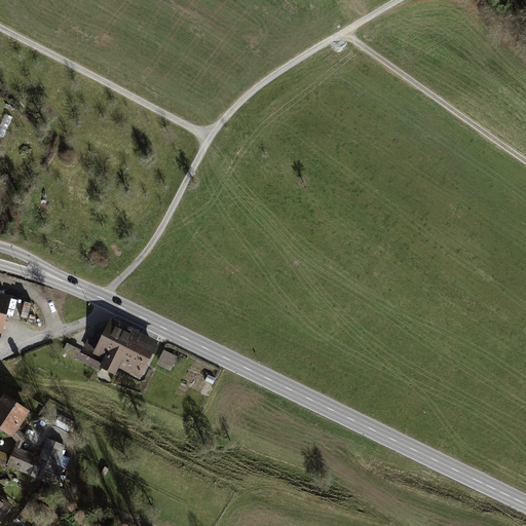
[(8,300),(0,297),(0,329),(1,330),(8,300)]
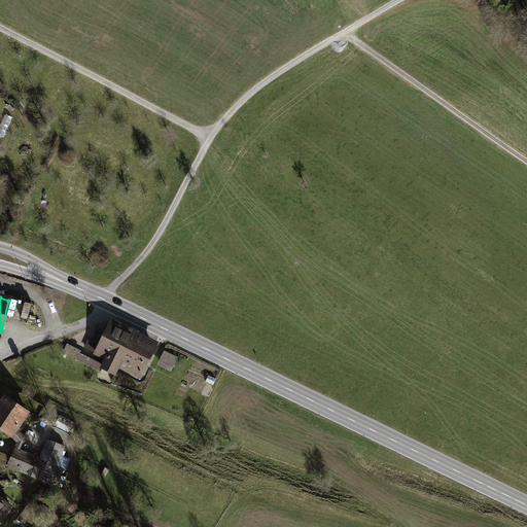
[(28,318),(29,305),(11,304),(10,316),(28,318)]
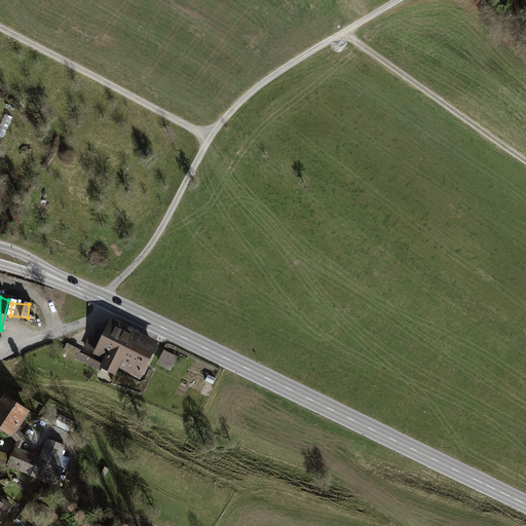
[(113,374),(117,365),(133,331),(109,320),(92,352),(103,358),(99,367),(113,374)]
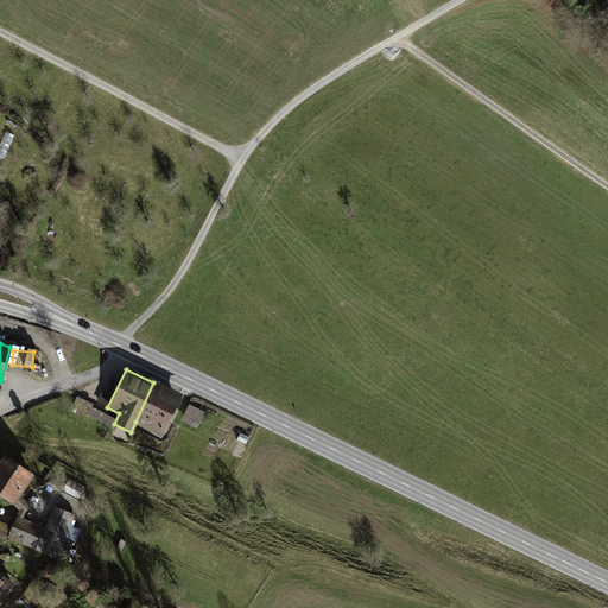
[(179,396),(153,382),(135,422),(160,434),(179,396)]
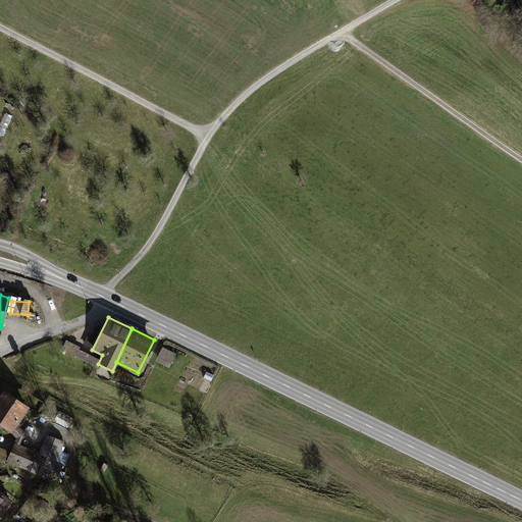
[(77,346),(66,341),(60,354),(71,359),(77,346)]
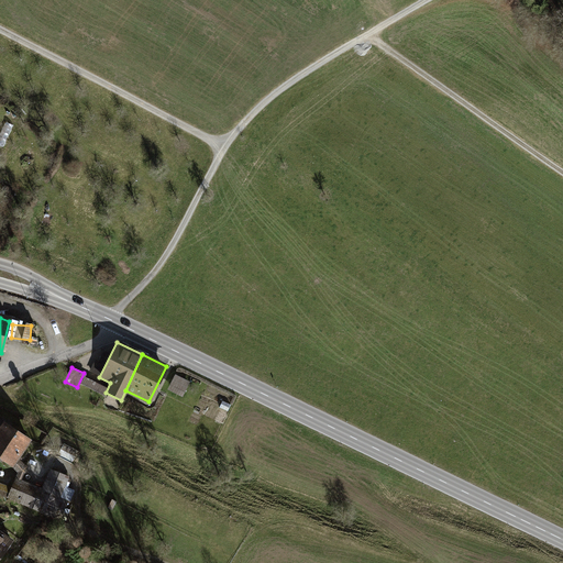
[(190,382),(175,374),(167,389),(183,397),(190,382)]
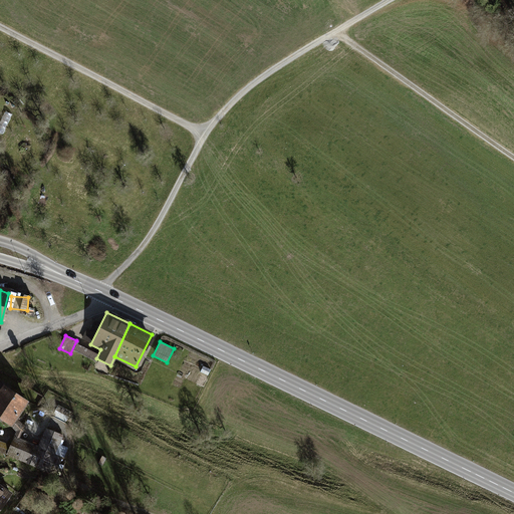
[(27,401),(3,384),(0,389),(0,416),(11,424),(16,418),(27,401)]
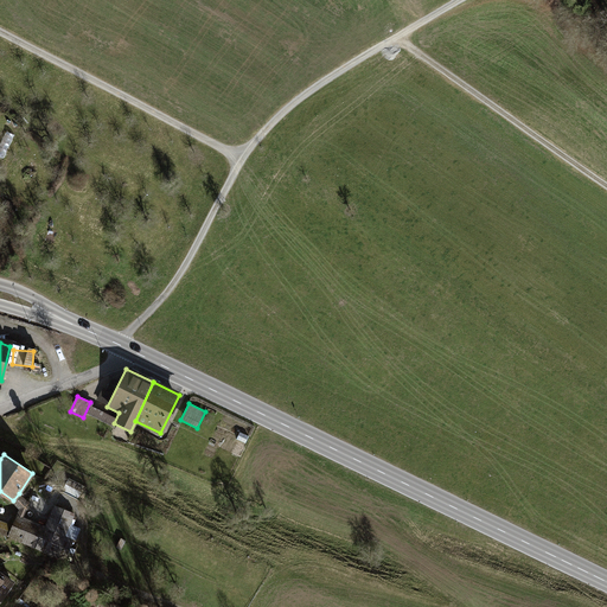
[(29,503),(19,493),(13,500),(20,508),(18,515),(23,517),(29,503)]
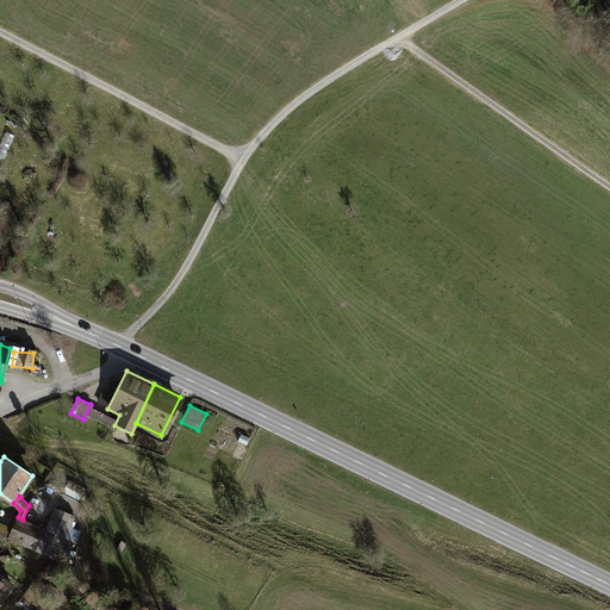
[(8,539),(63,562),(73,542),(63,537),(73,515),(54,506),(44,528),(23,520),(18,517),(8,539)]
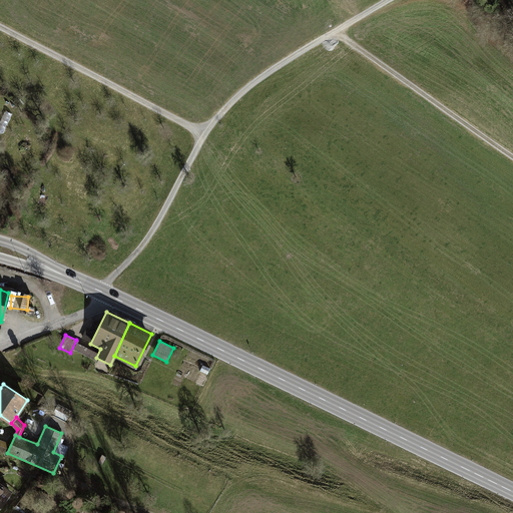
[(0,504),(8,493),(0,487),(0,504)]
